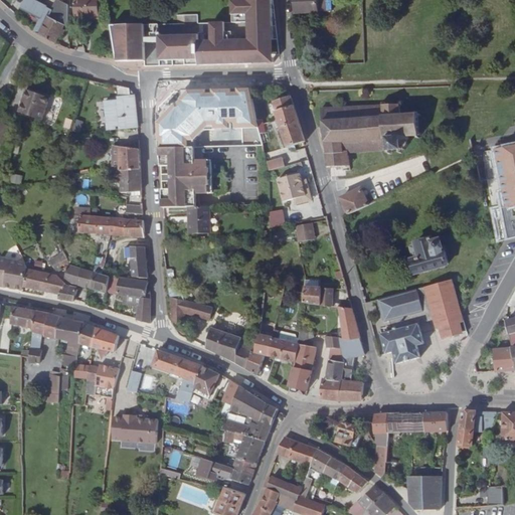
[(62,25),(69,29),(68,6),(57,1),(50,15),(46,12),(47,10),(27,0),(26,0),(21,11),(41,21),(34,35),(40,37),(55,45),(58,37),(60,30),(62,25)]
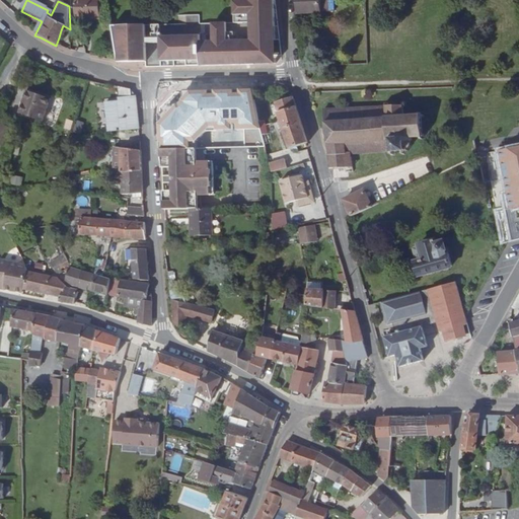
[(85,21),(99,20),(98,3),(86,3),(85,0),(75,0),(76,21),(85,21)]
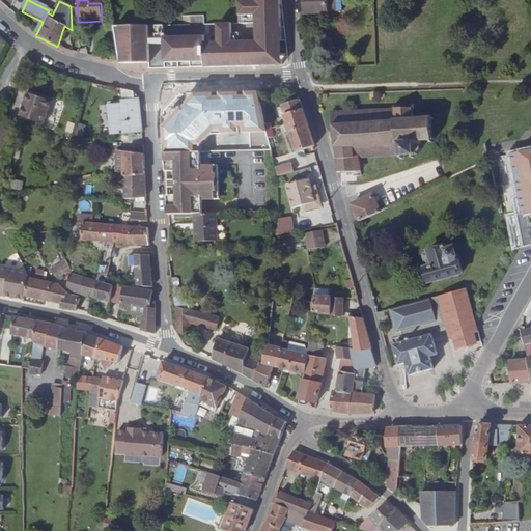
[(150,28),(117,29),(122,63),(131,65),(151,65),(167,64),(207,64),(207,71),(262,70),(262,63),(282,62),(280,45),(286,44),(281,3),(275,3),(274,0),(241,0),(243,26),(206,27),(206,18),(193,19),(193,27),(166,28),(150,28)]
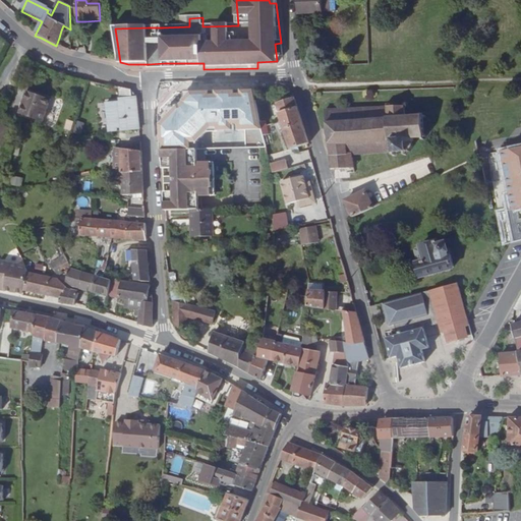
[(335,0),(298,0),(300,14),(324,13),(336,12),(335,0)]
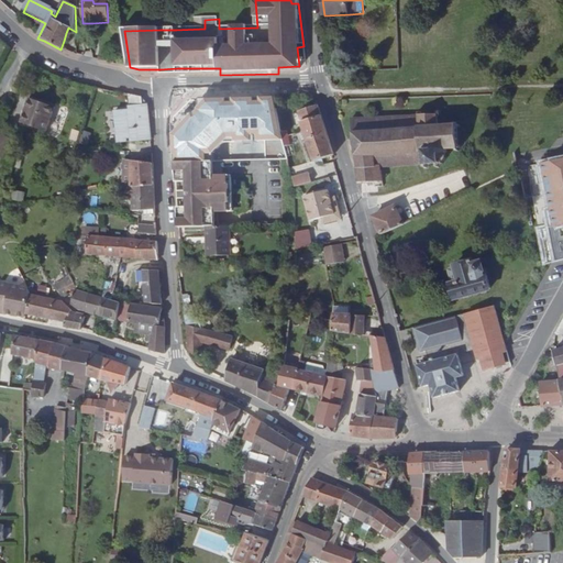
[(306,66),(304,46),(297,47),(299,66),(278,67),(278,74),(300,73),(306,66)]
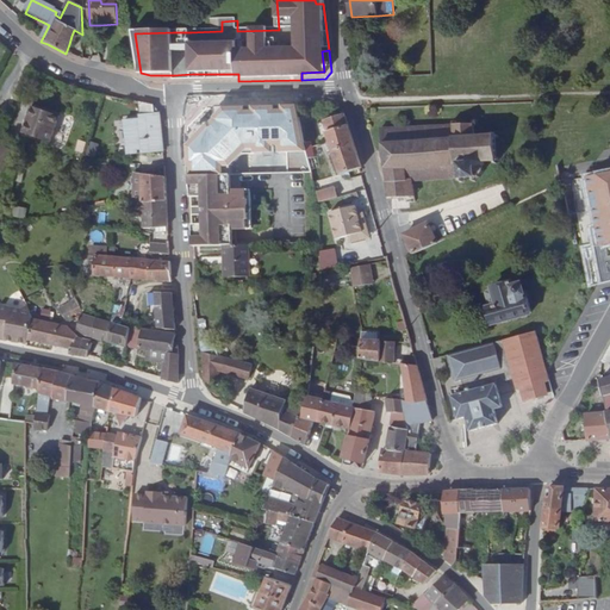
[(163,116),(156,106),(139,104),(141,119),(136,120),(138,139),(142,139),(143,154),(166,151),(163,116)]
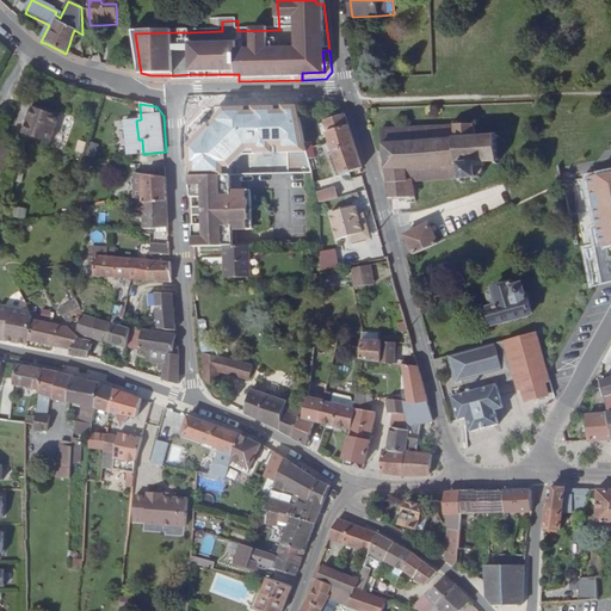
[(304,152),(295,104),(214,107),(214,116),(184,146),(184,174),(220,172),(220,166),(229,167),(241,154),(304,152)]
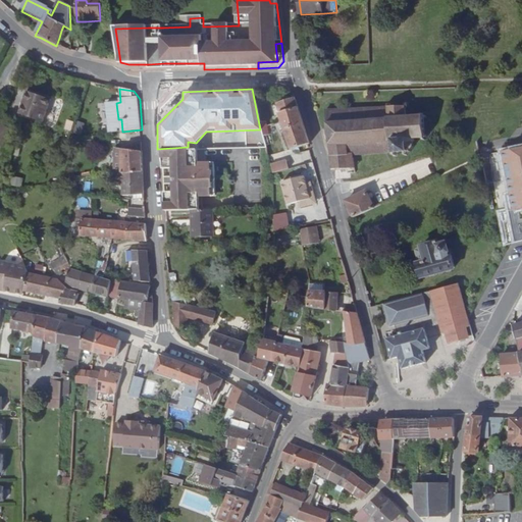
[(28,92),(19,114),(41,123),(50,100),(28,92)]
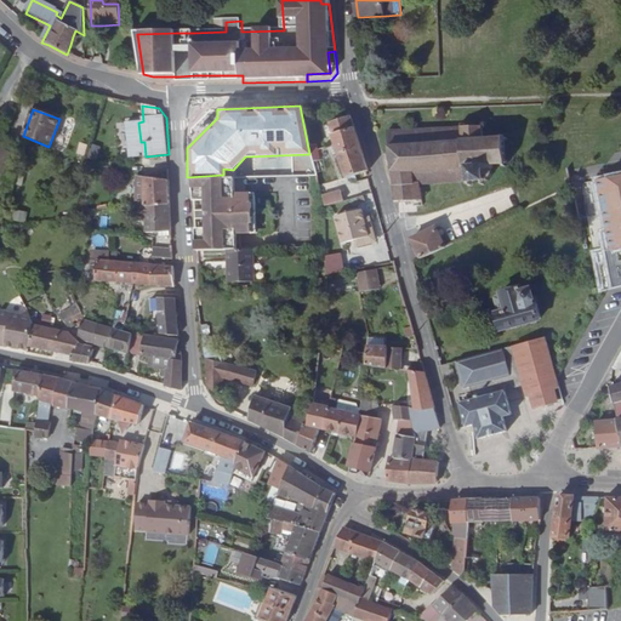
[(368,172),(349,118),(330,124),(346,178),(368,172)]
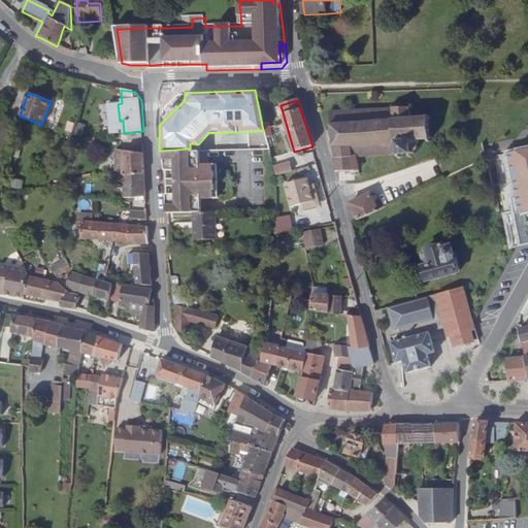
[(336,172),(338,172),(355,171),(355,170),(359,169),(358,157),(396,155),(396,157),(398,157),(398,158),(399,159),(400,159),(400,160),(402,160),(402,159),(403,159),(403,156),(409,156),(409,157),(411,157),(411,158),(414,159),(414,157),(415,157),(415,156),(416,156),(416,154),(417,154),(417,153),(418,153),(418,152),(420,152),(419,144),(421,144),(421,141),(429,141),(429,143),(431,143),(431,141),(433,140),(433,138),(430,138),(430,121),(432,122),(432,119),(430,119),(430,116),(427,117),(427,119),(411,119),(411,110),(415,107),(414,106),(415,105),(411,105),(408,109),(396,110),(396,106),(392,106),(392,110),(345,112),(342,112),(331,112),(331,123),(329,124),(329,127),(332,127),(334,142),(332,143),(332,145),(334,145),(335,167),(336,172)]
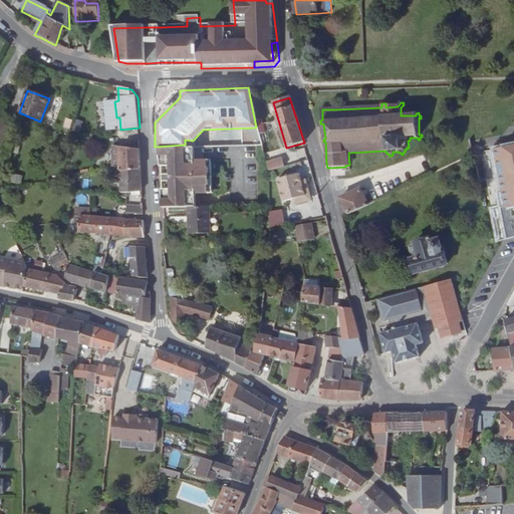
[(264,118),(258,120),(261,135),(267,134),(264,118)]
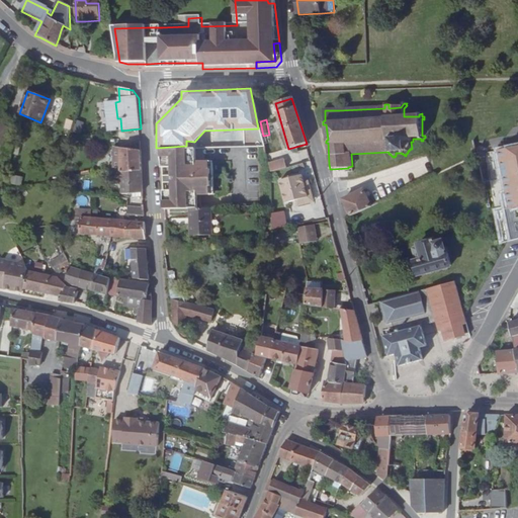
[(120,168),(120,173),(121,172),(143,171),(142,151),(114,149),(112,168),(120,168)]
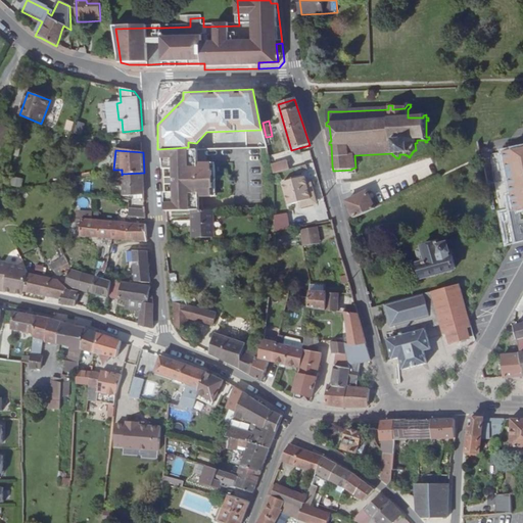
[(514,246),(522,244),(522,150),(491,157),(496,186),(489,188),(500,243),(501,249),(514,246)]
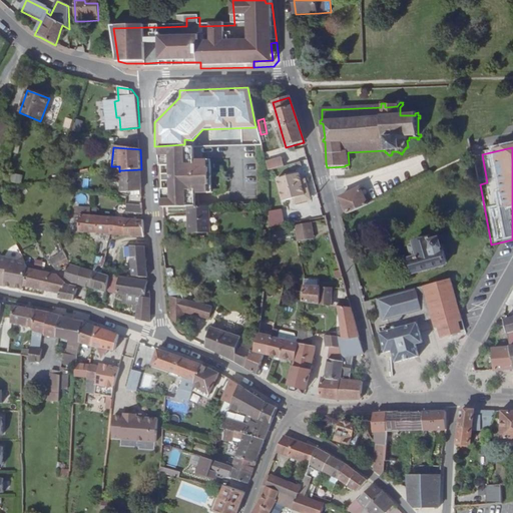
[(195,149),(161,150),(162,168),(170,168),(170,175),(174,175),(174,181),(170,181),(170,188),(163,189),(164,208),(188,207),(196,207),(196,194),(210,193),(209,160),(195,161),(196,158),(195,149)]
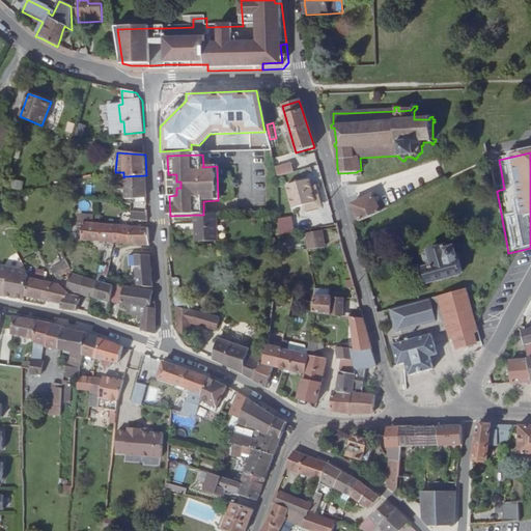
[(277,175),(292,173),(290,163),(275,166),(277,175)]
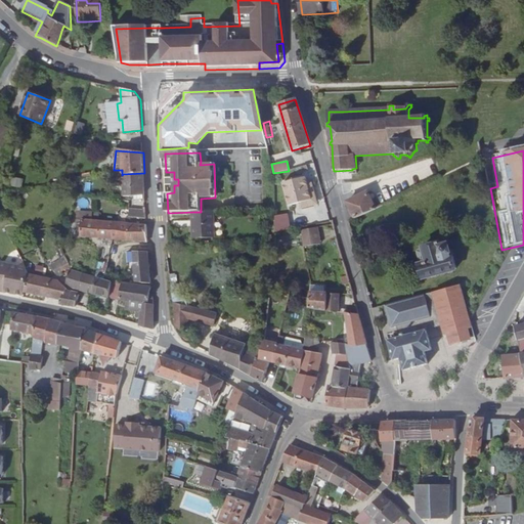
[(174,172),(166,172),(167,193),(174,192),(174,185),(178,185),(178,179),(174,179),(174,172)]
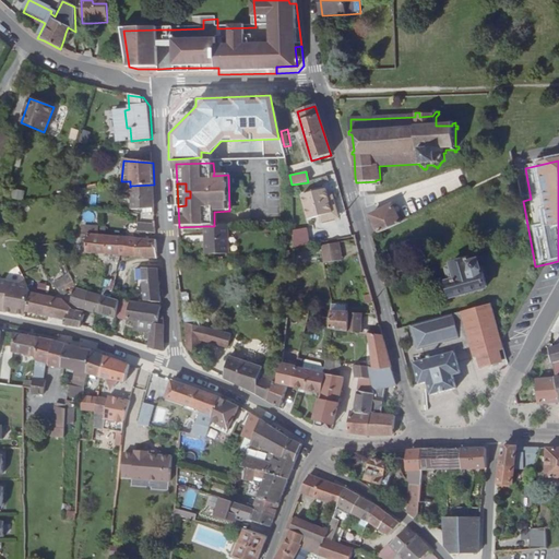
[(154,185),(131,186),(133,210),(150,209),(151,214),(156,213),(154,185)]
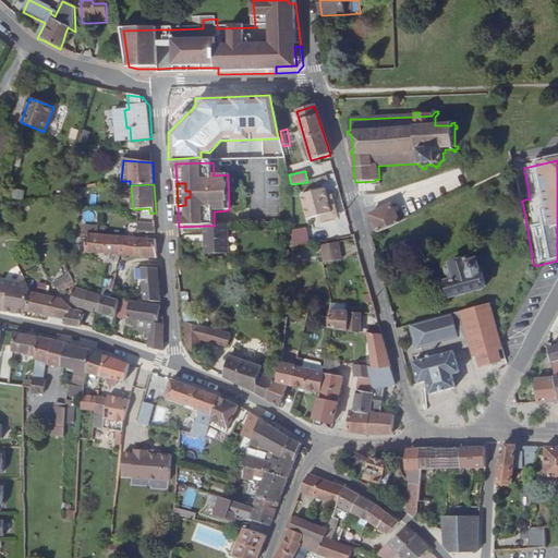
[(23,199),(23,190),(10,190),(10,199),(23,199)]
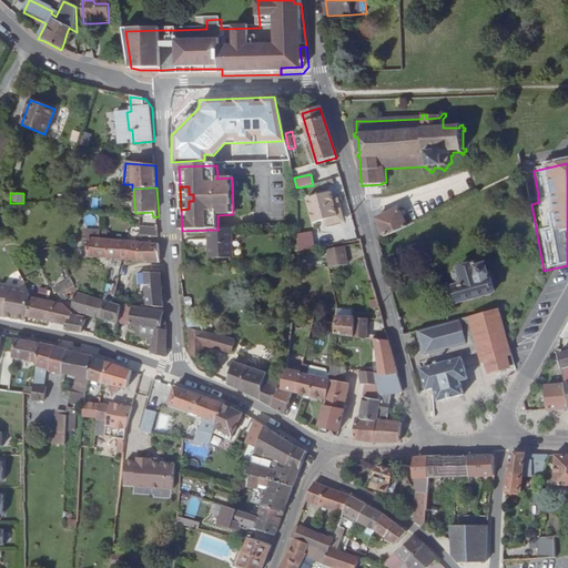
[(341,216),(334,193),(310,200),(316,222),(327,220),(330,226),(342,223),(341,216)]
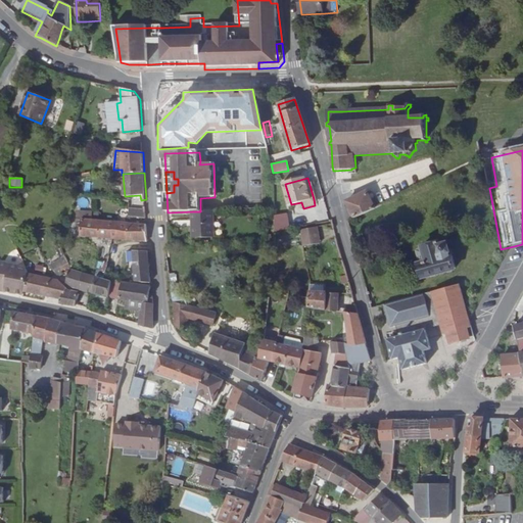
[(346,201),(353,219),(374,209),(366,193),(346,201)]
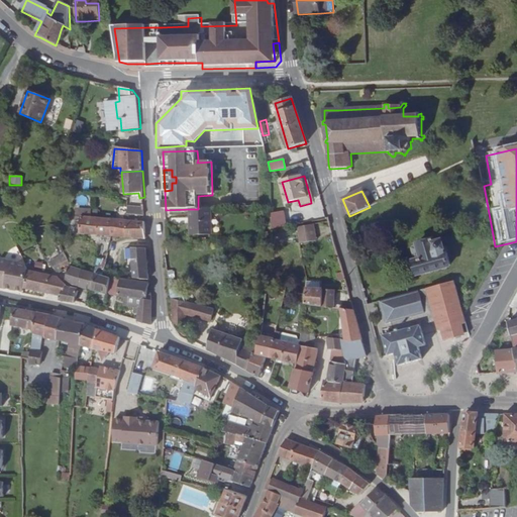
[(145,209),(128,208),(128,214),(145,216),(145,209)]
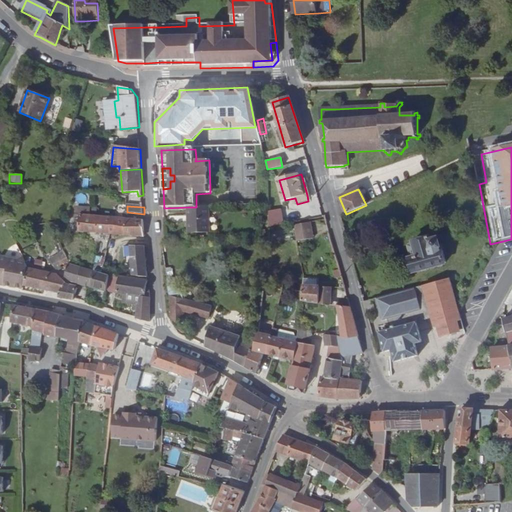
[(210,207),(196,207),(188,207),(189,234),(211,233),(210,207)]
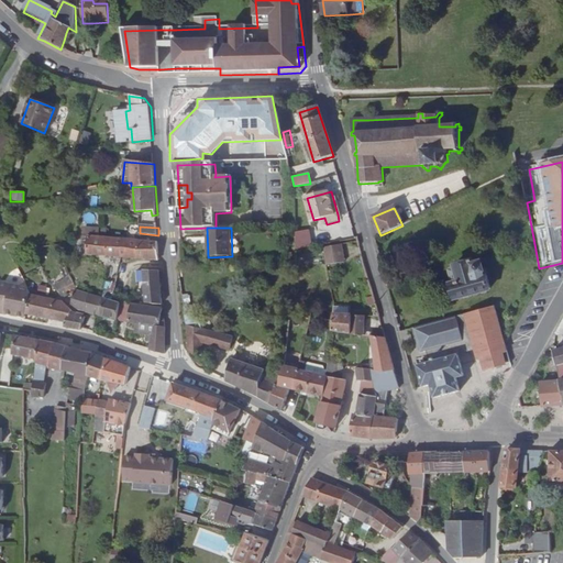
[(294,232),(295,250),(311,247),(310,230),(294,232)]
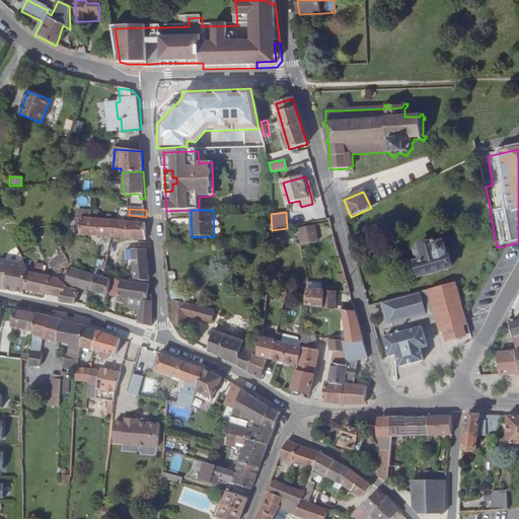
[(115,221),(93,218),(83,217),(81,233),(107,236),(113,236),(115,221)]
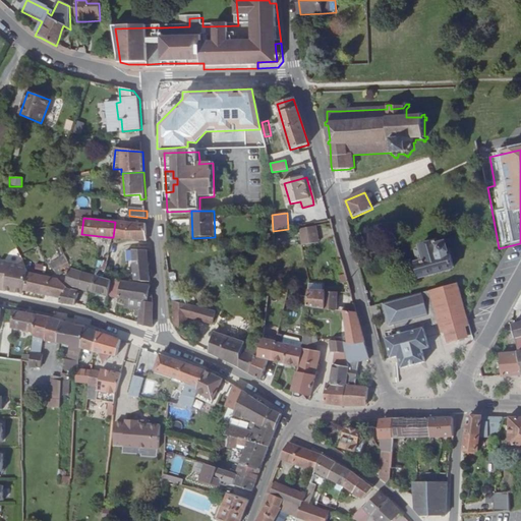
[(147,225),(115,222),(113,237),(114,238),(148,241),(147,225)]
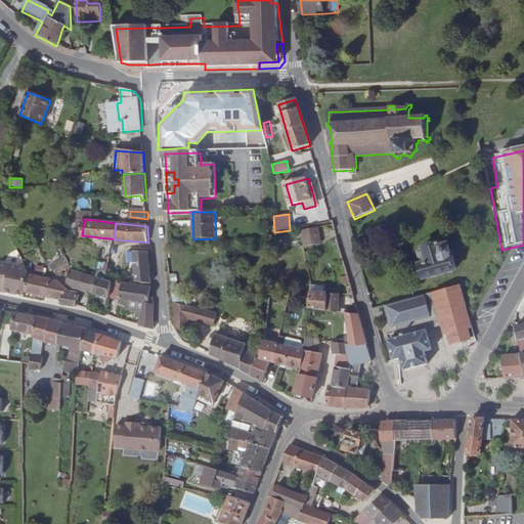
[(323,245),(320,228),(303,231),(306,248),(323,245)]
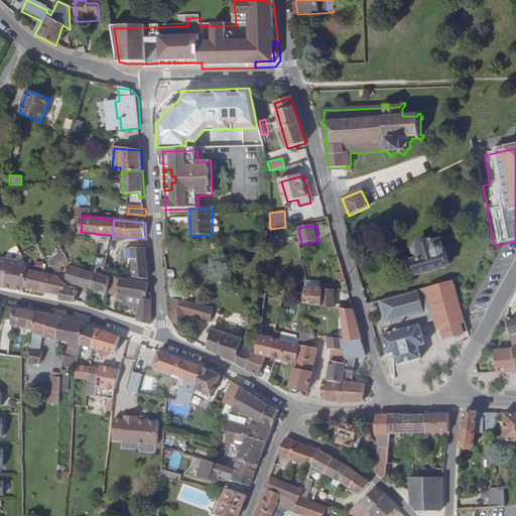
[(414,261),(417,274),(450,266),(445,249),(443,250),(441,241),(434,243),(434,240),(414,245),(415,248),(412,249),(415,261),(414,261)]
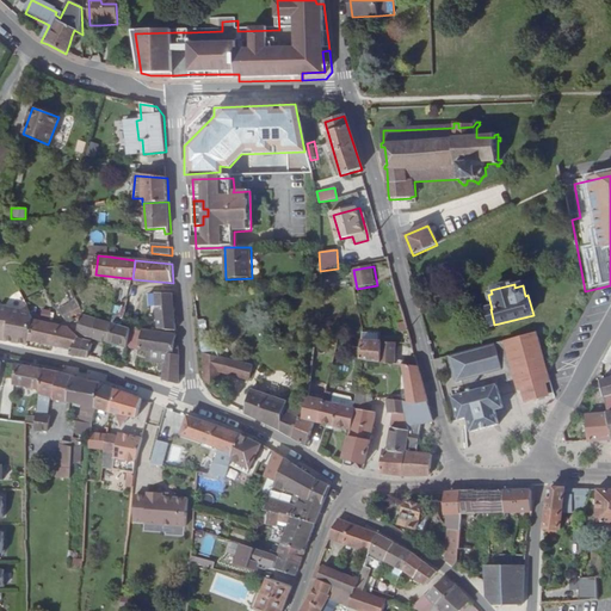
[(173,295),(173,291),(156,292),(160,327),(177,329),(173,295)]
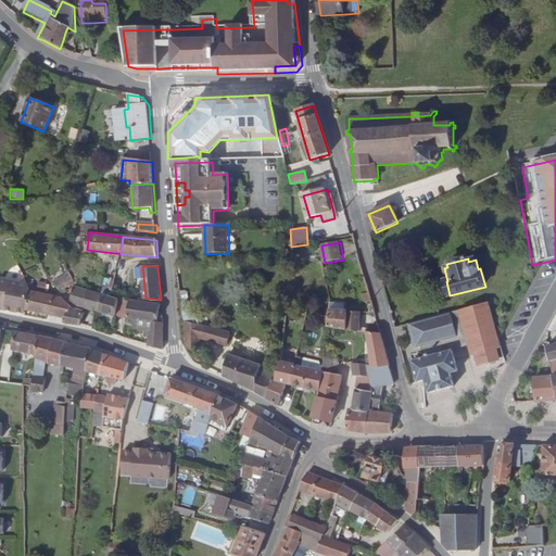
[(52,281),(60,291),(61,292),(66,289),(64,283),(66,282),(62,275),(52,281)]
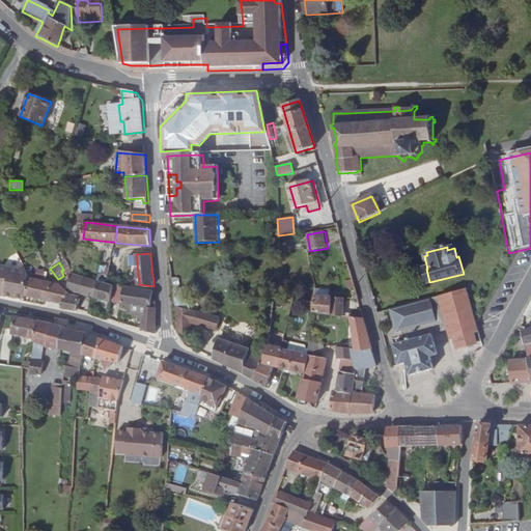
[(0,294),(12,297),(24,298),(25,295),(29,277),(30,272),(26,263),(18,269),(0,266),(0,280),(1,281),(6,282),(6,285),(2,285),(1,286),(0,289),(0,294)]
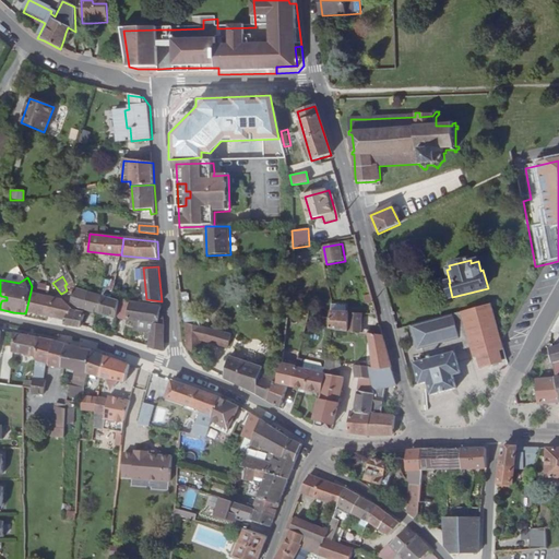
[(105,280),(103,288),(111,290),(115,282),(105,280)]
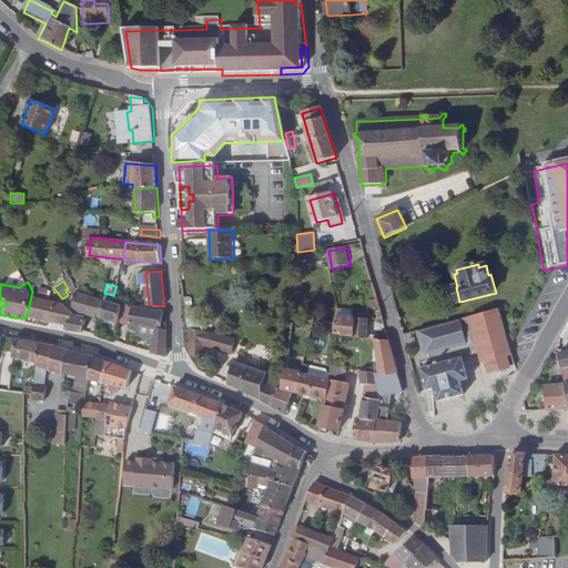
[(91,295),(78,292),(77,291),(73,305),(78,308),(81,312),(88,313),(91,295)]
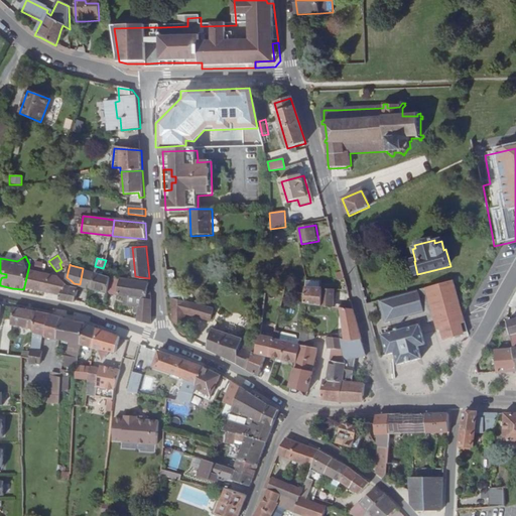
[(103,274),(83,268),(80,284),(91,288),(108,292),(110,277),(103,275),(103,274)]
